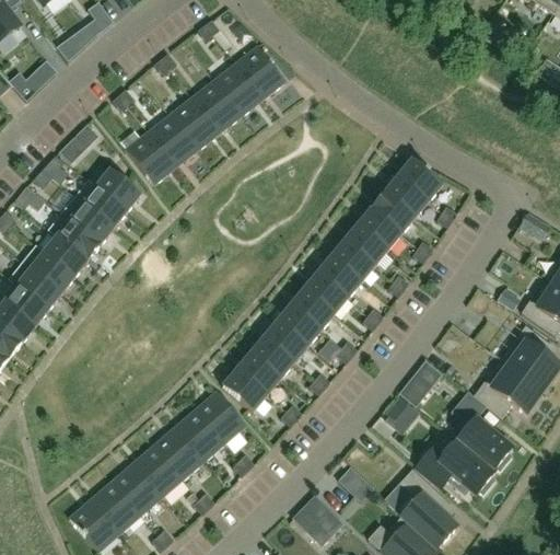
[(0,0),(0,38),(20,23),(9,9),(20,0),(0,0)]
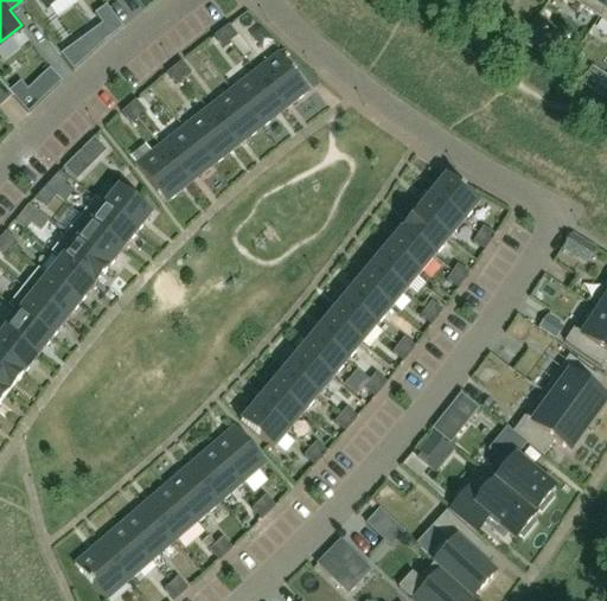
[(599,14),(606,0),(569,0),(572,1),(573,0),(577,0),(599,14)]
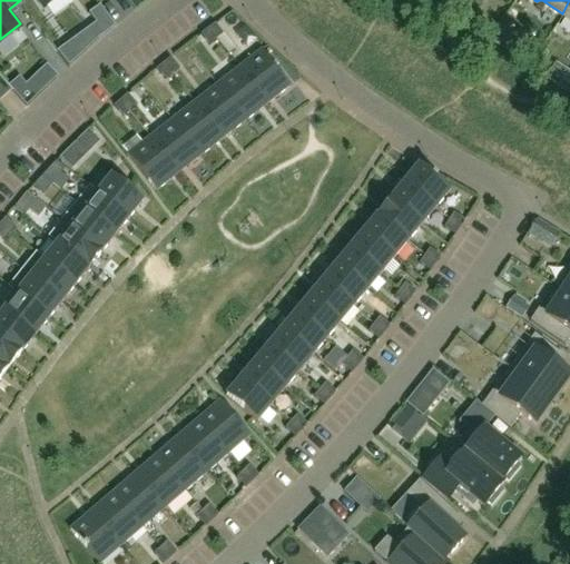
[(223,30),(215,19),(208,25),(216,36),(223,30)]
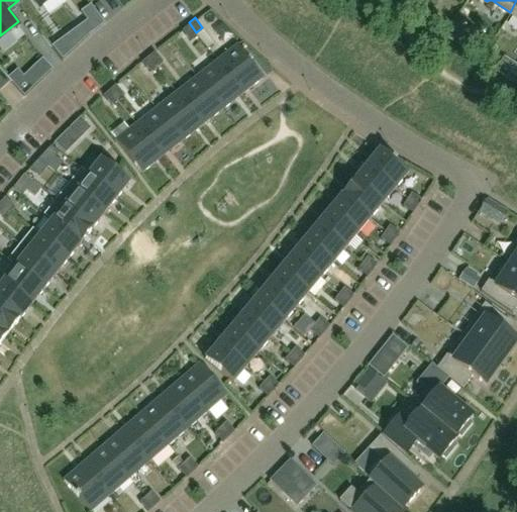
[(90,30),(82,20),(52,42),(63,56),(90,30)]
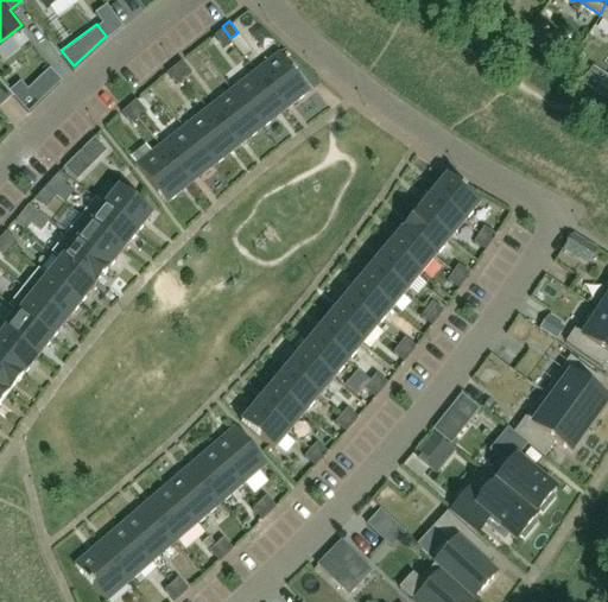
[(222,26),(214,32),(222,43),(230,38),(222,26)]
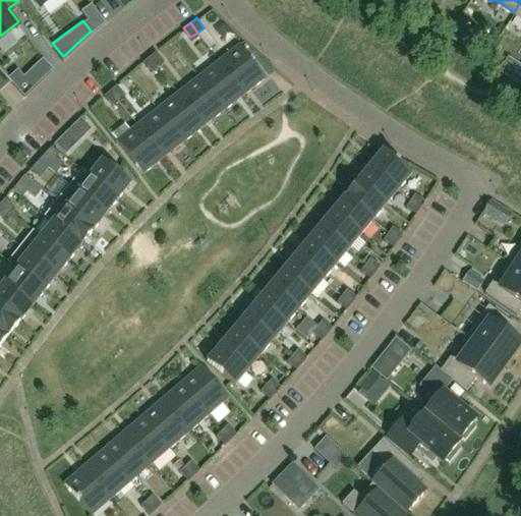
[(454,22),(447,33),(454,38),(460,27),(454,22)]
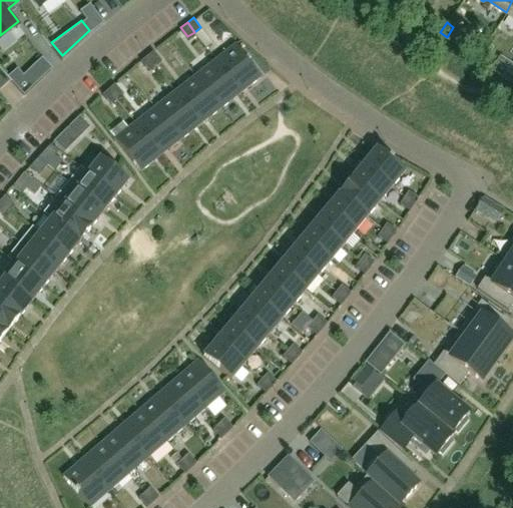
[(214,57),(240,90),(261,74),(235,41),(214,57)]
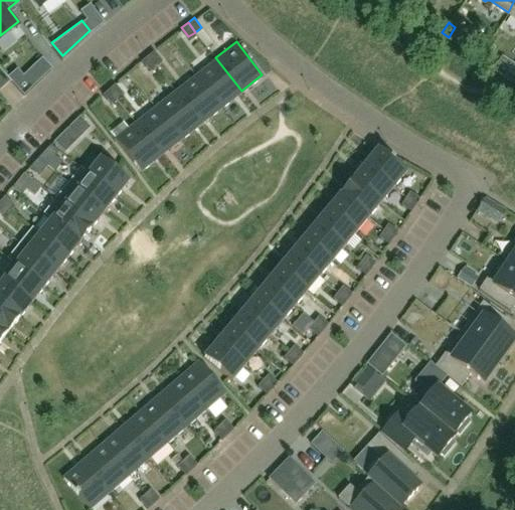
[(162,57),(154,48),(148,53),(156,62),(162,57)]
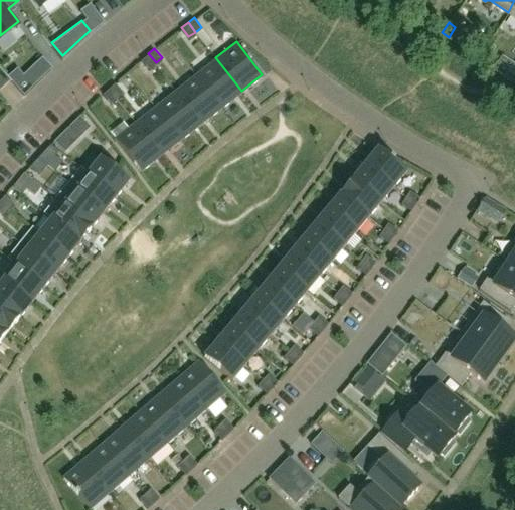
[(148,53),(142,58),(149,67),(156,62),(148,53)]
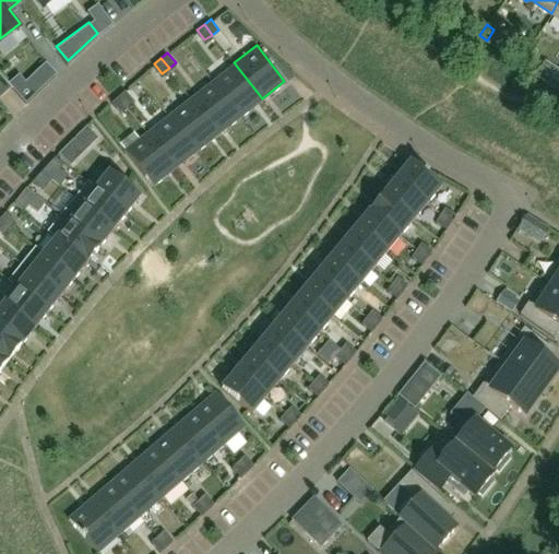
[(213,80),(240,115),(262,98),(234,62),(213,80)]
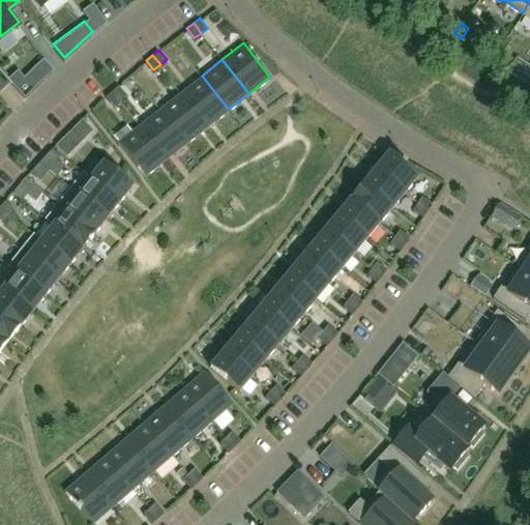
[(33,86),(51,69),(42,60),(25,78),(33,86)]
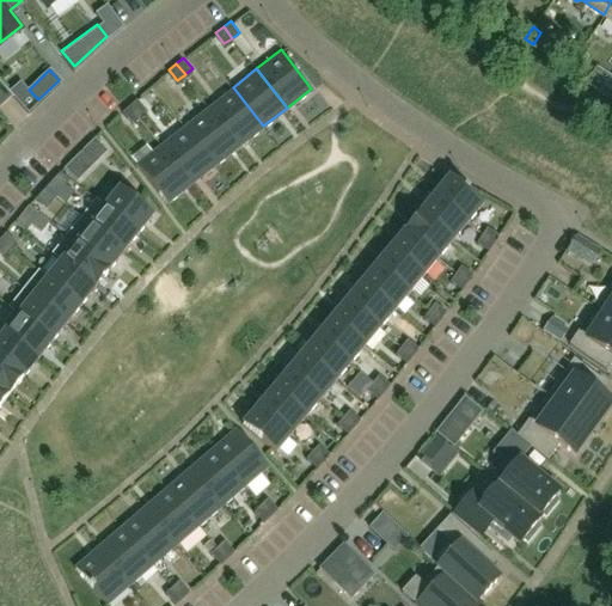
[(13,93),(0,77),(0,99),(1,102),(11,93),(12,95),(13,93)]
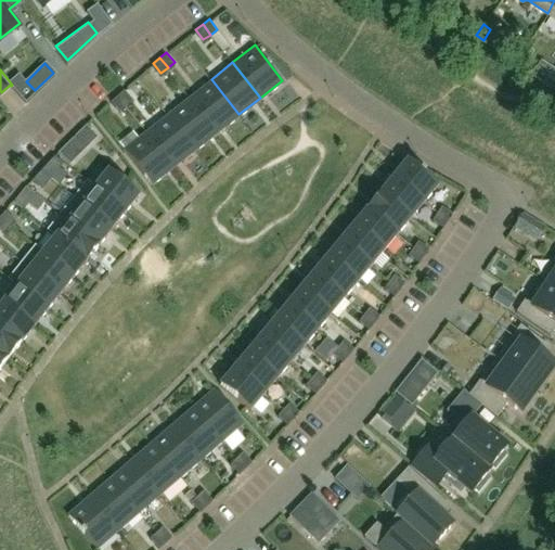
[(190,96),(217,131),(239,114),(211,79),(190,96)]
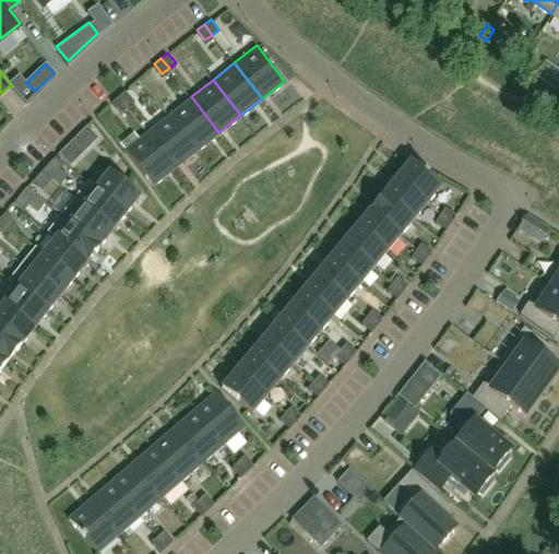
[(133,98),(125,87),(118,94),(127,104),(133,98)]
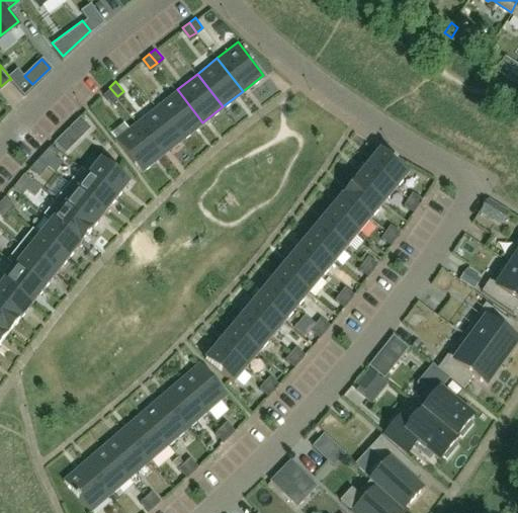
[(109,87),(103,92),(111,101),(117,96),(109,87)]
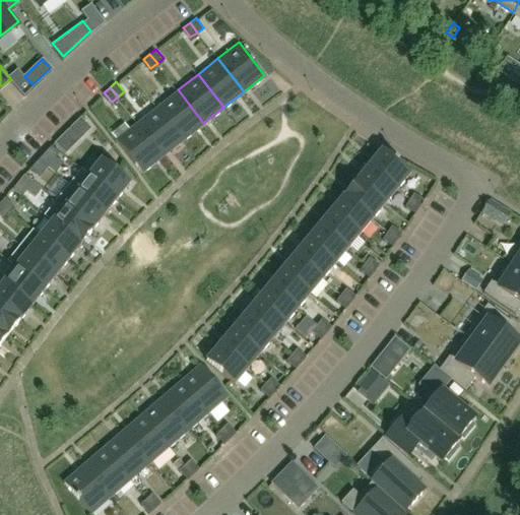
[(157,106),(183,138),(203,123),(178,89),(157,106)]
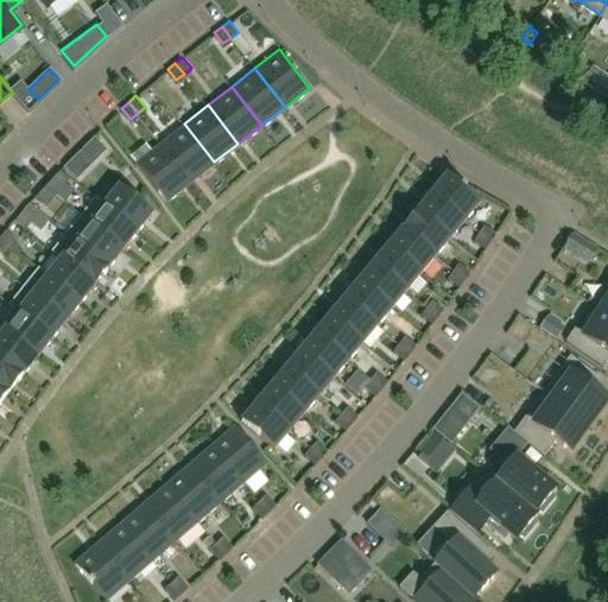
[(160,141),(190,181),(214,162),(184,124),(160,141)]
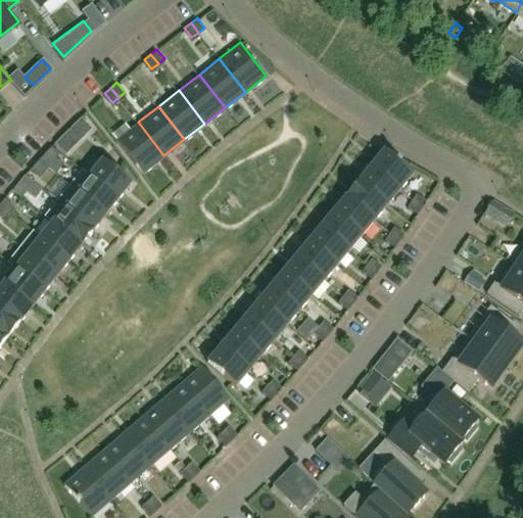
[(80,136),(90,126),(81,115),(70,126),(80,136)]
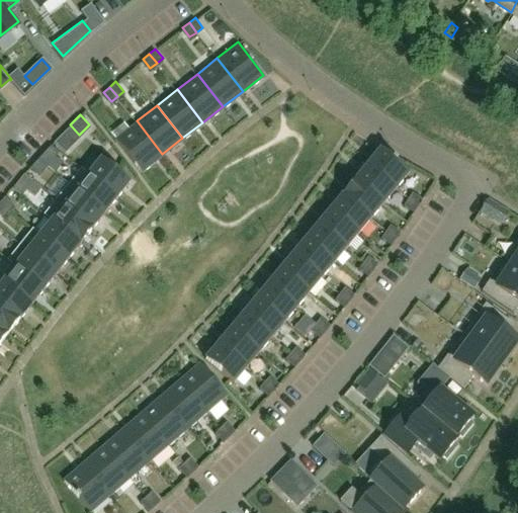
[(115,137),(142,170),(162,154),(137,120),(115,137)]
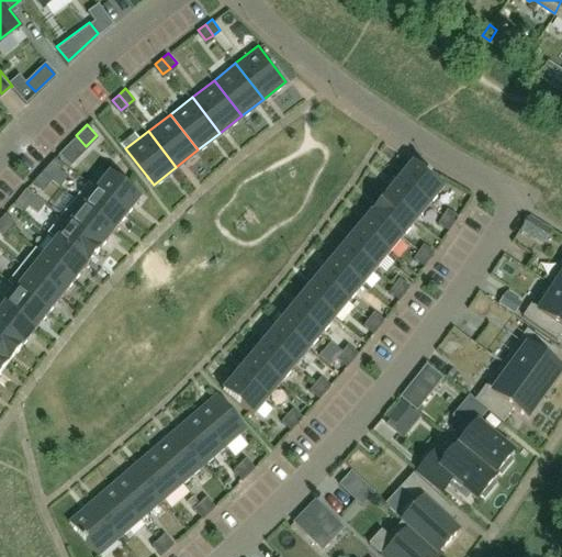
[(51,177),(59,166),(52,159),(42,169),(51,177)]
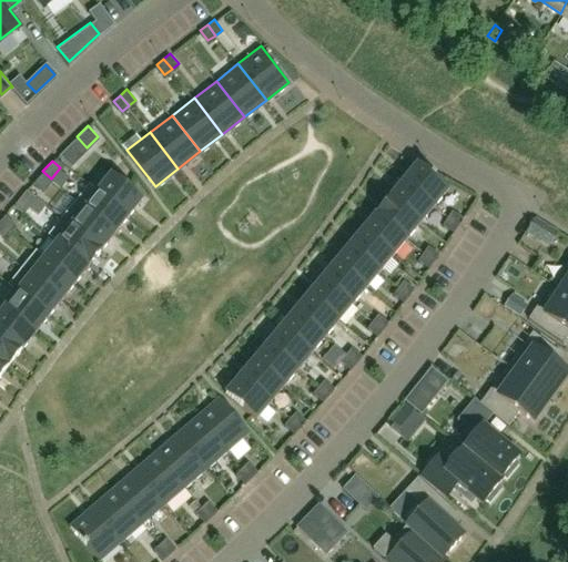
[(403,177),(434,204),(448,186),(417,161),(403,177)]
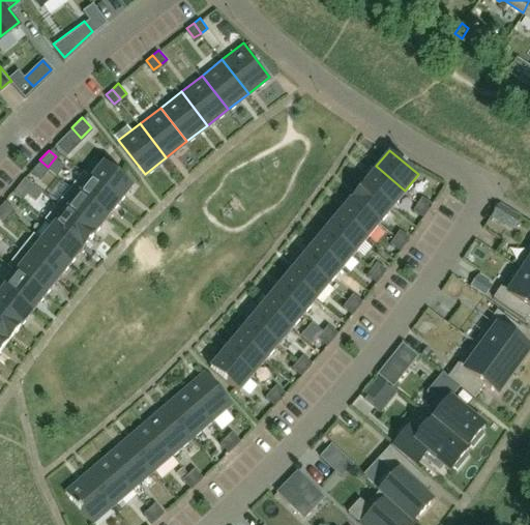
[(39,176),(48,167),(39,159),(31,169),(39,176)]
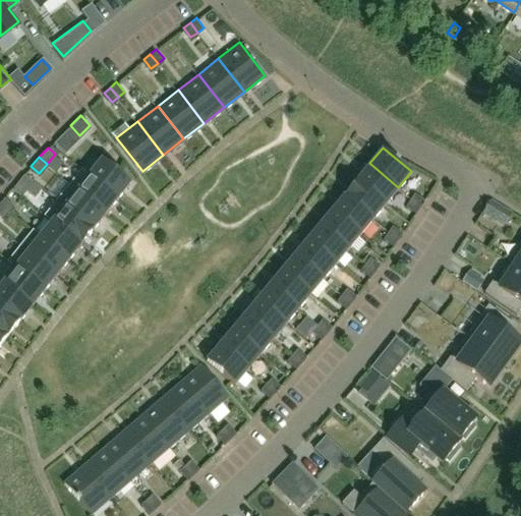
[(81,166),(118,195),(130,180),(102,157),(90,172),(81,166)]
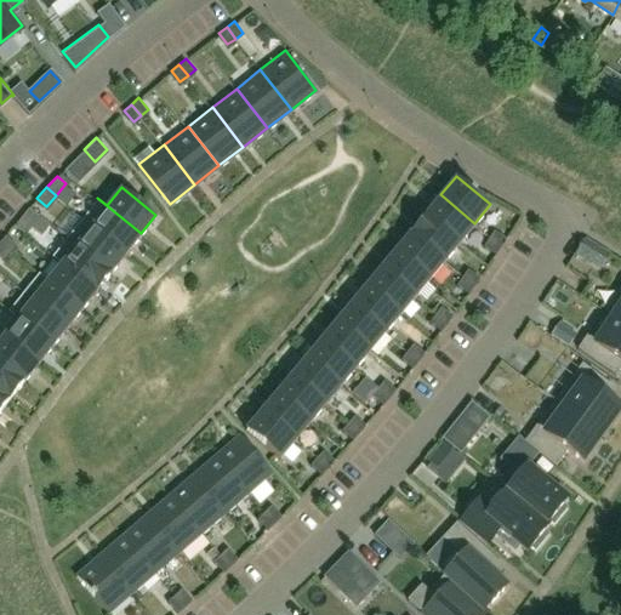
[(426,212),(460,240),(474,223),(440,194),(426,212)]
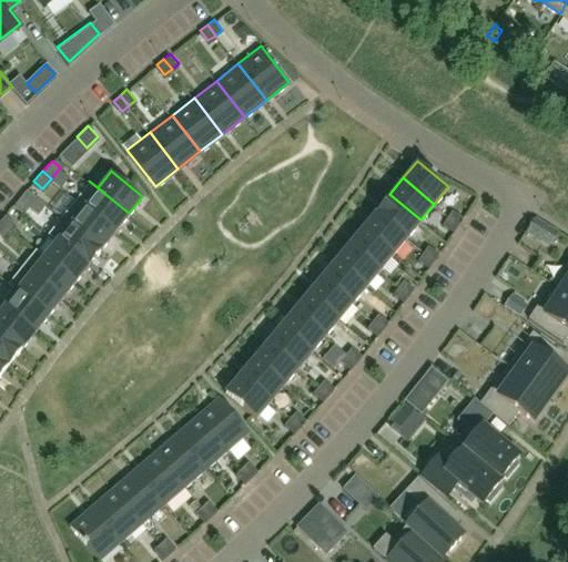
[(89,181),(75,197),(115,230),(129,213),(89,181)]
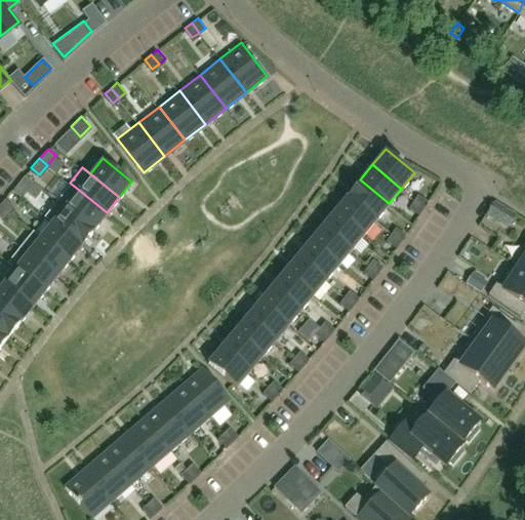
[(32,181),(25,174),(21,180),(13,189),(21,195),(32,181)]
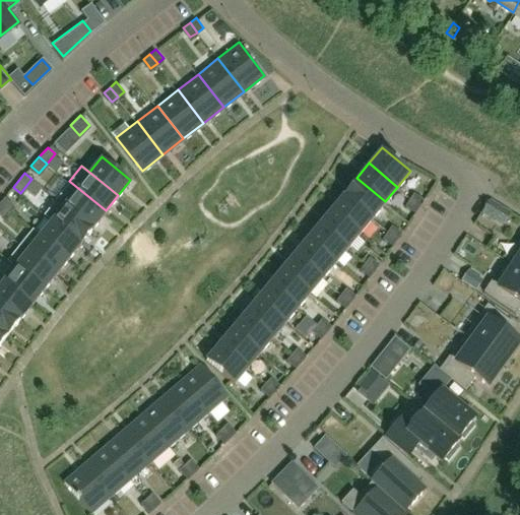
[(343,192),(373,216),(385,201),(356,178),(343,192)]
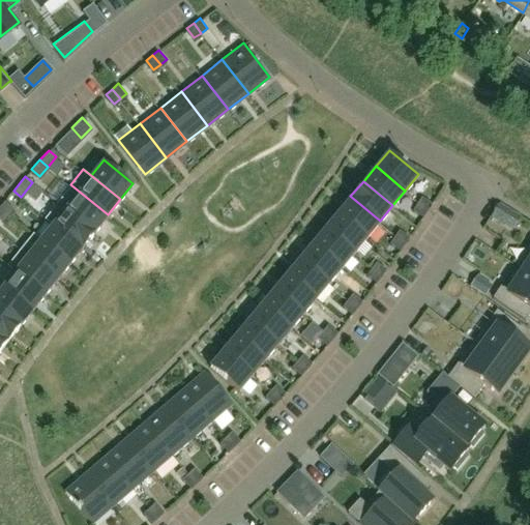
[(70,184),(58,200),(95,230),(108,214),(70,184)]
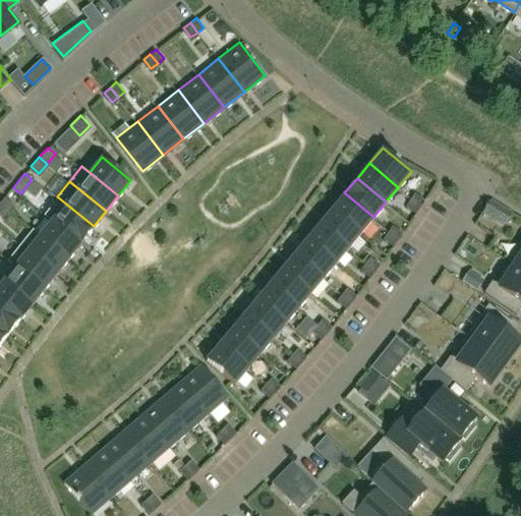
[(425,197),(414,190),(410,197),(420,205),(425,197)]
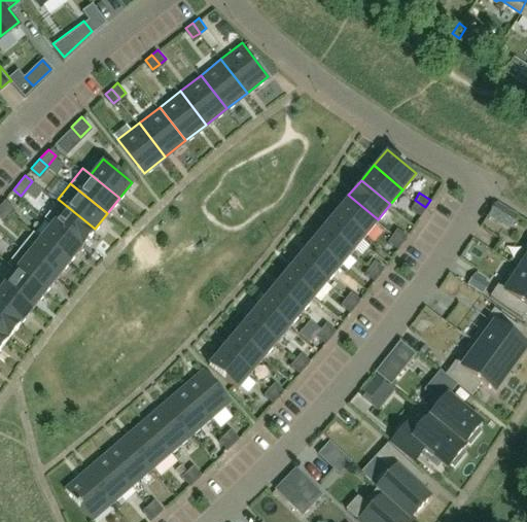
[(336,210),(364,235),(378,219),(348,195),(336,210)]
